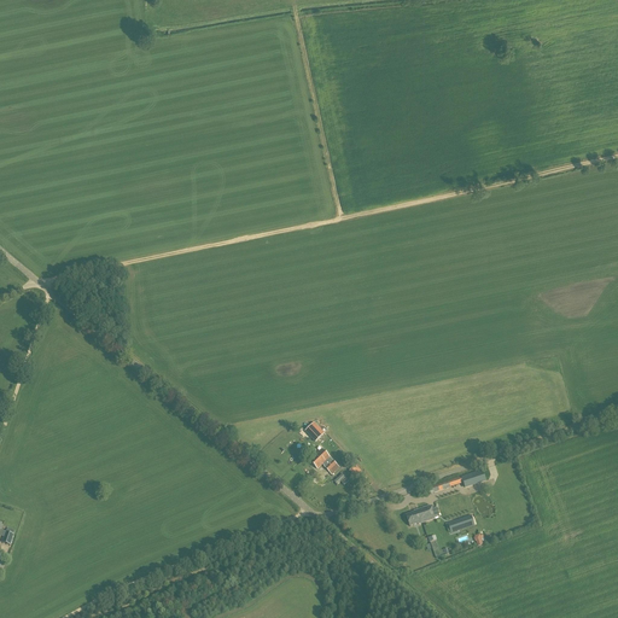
[(315,443),(325,433),(314,423),(304,432),(315,443)]
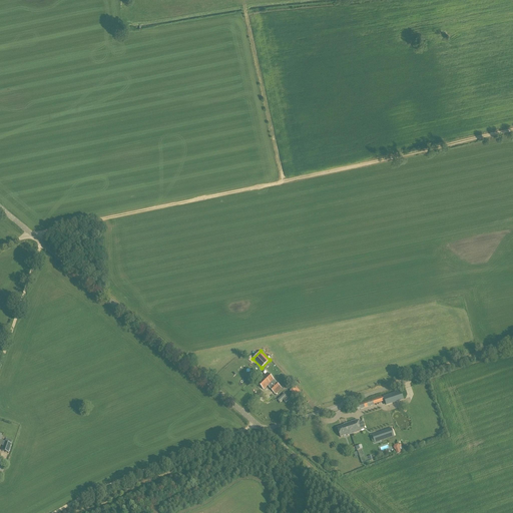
[(282,389),(274,381),(268,374),(258,383),(264,390),(268,386),(270,388),(269,388),(276,395),(282,389)]
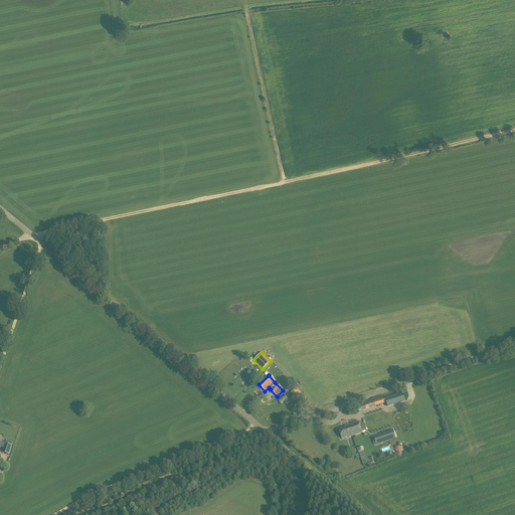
[(296,388),(291,393),(297,399),(302,394),(296,388)]
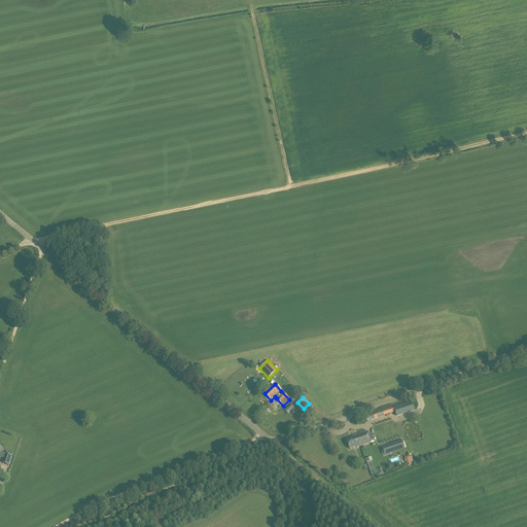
[(395,406),(398,416),(416,411),(414,402),(412,403),(412,401),(395,406)]
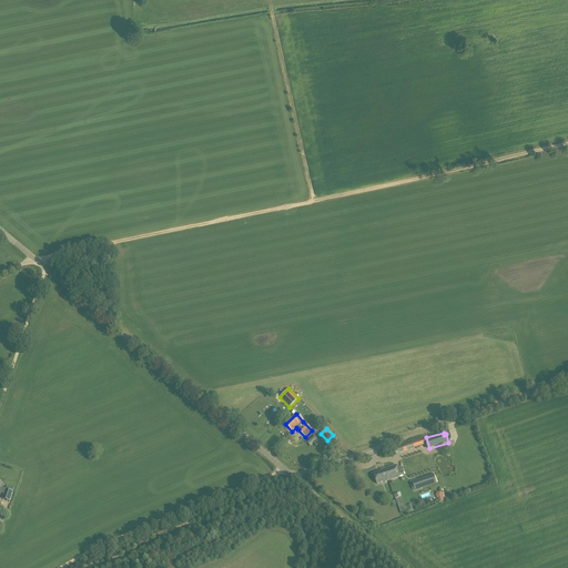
[(405,455),(411,476),(423,473),(417,453),(405,455)]
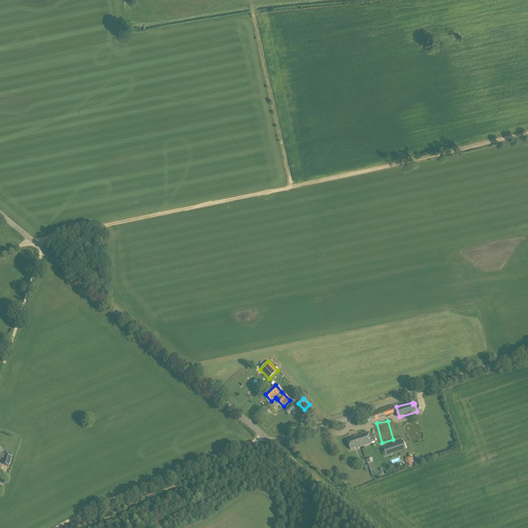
[(358,449),(371,443),(367,432),(354,437),(354,438),(347,440),(350,450),(357,448),(358,449)]
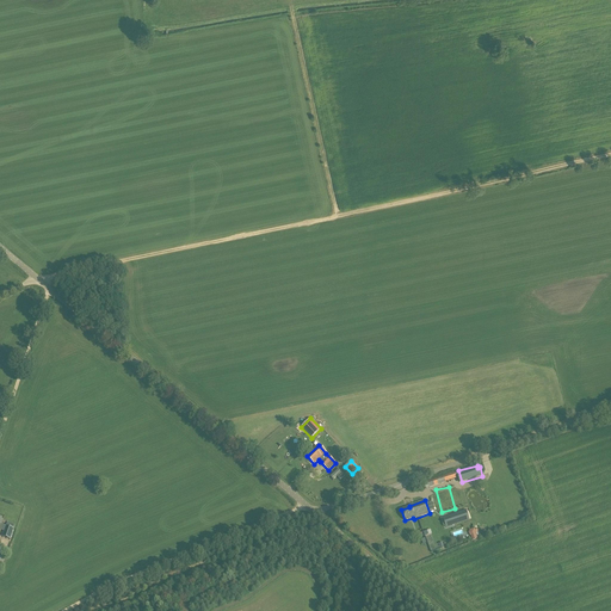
[(445,529),(469,520),(464,506),(457,508),(458,512),(442,518),(445,529)]
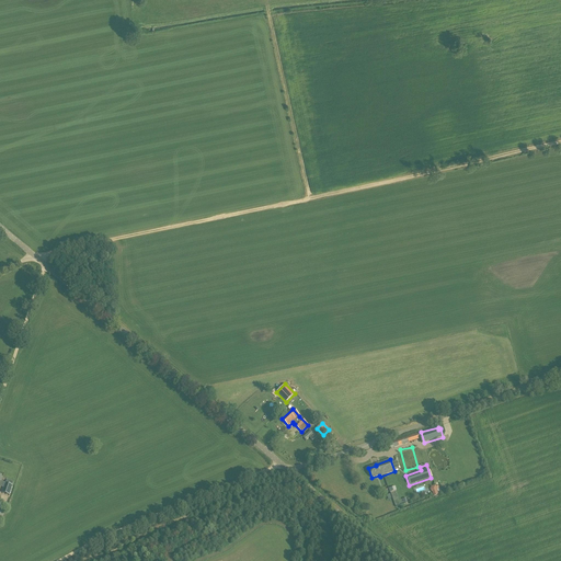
[(9,495),(12,487),(4,483),(1,493),(9,495)]
